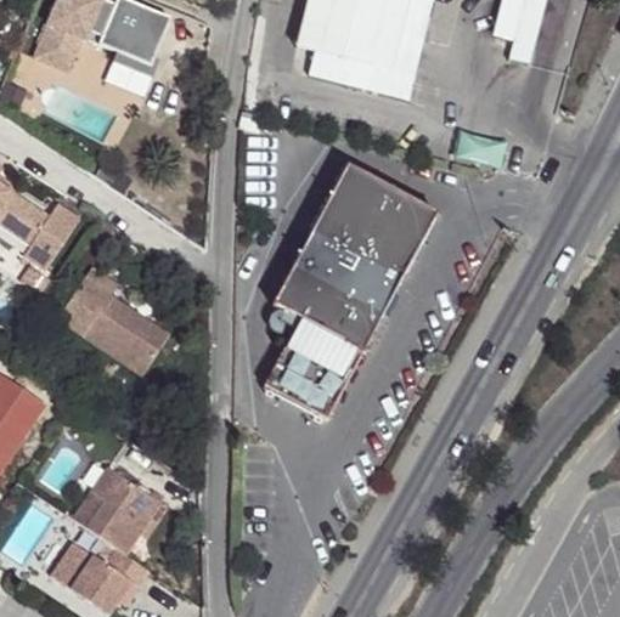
[(128,11),(101,0),(54,0),(32,55),(65,68),(78,37),(111,50),(128,11)]
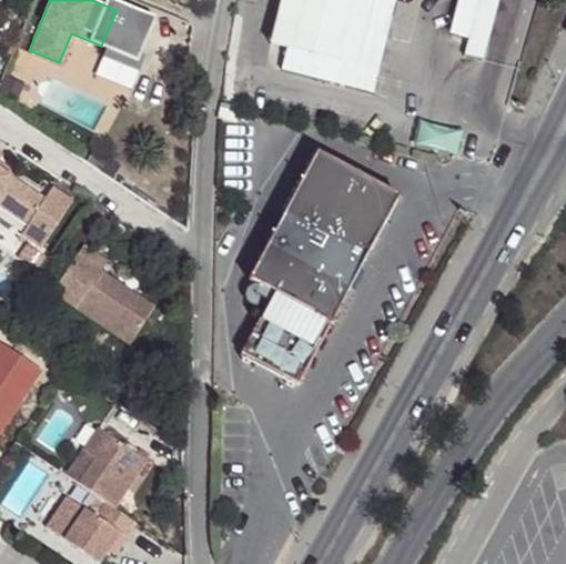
[(291,11),(283,46),(278,67),(363,88),(367,67),(374,68),(376,59),(371,57),(376,33),(382,36),(390,7),(388,0),(276,0),(275,8),(291,11)]
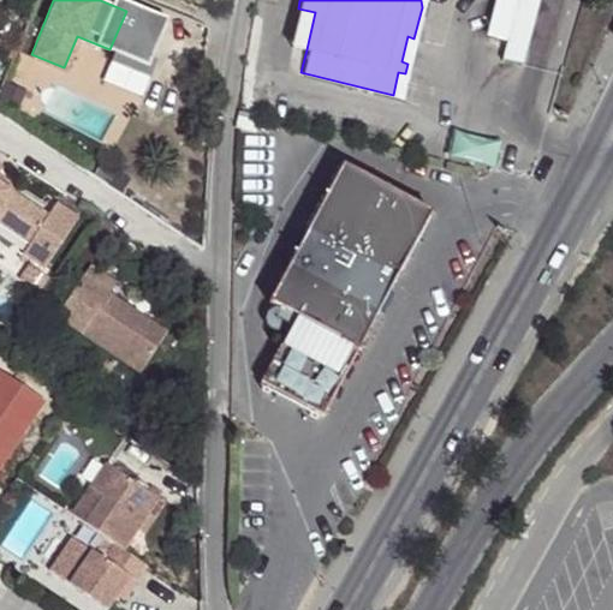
[(530,37),(540,0),(503,0),(495,28),(530,37)]
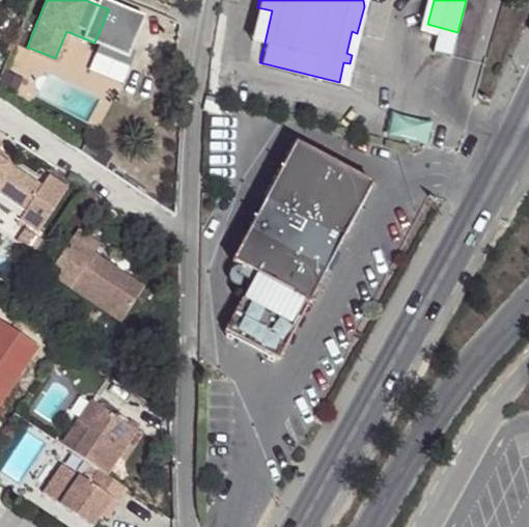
[(111,3),(109,9),(94,43),(110,50),(107,58),(140,72),(146,57),(141,55),(155,21),(111,3)]
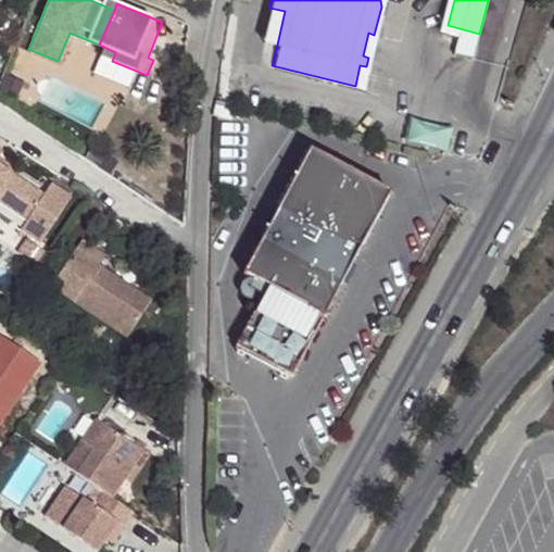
[(262,40),(277,45),(285,11),(269,8),(262,40)]
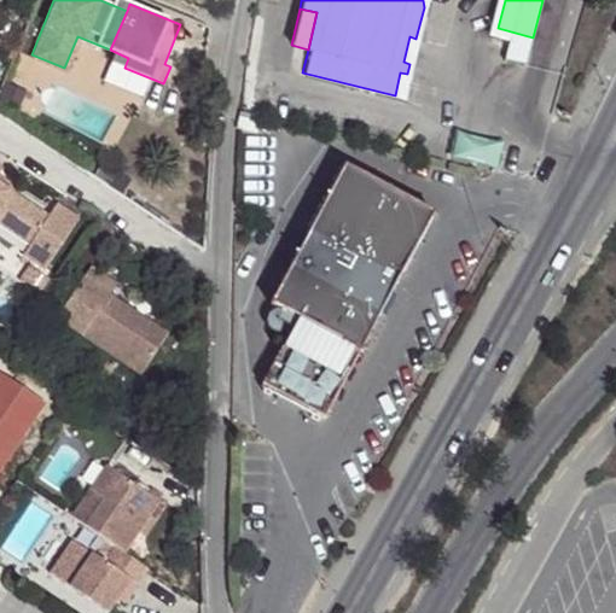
[(410,64),(416,39),(410,36),(404,62),(410,64)]
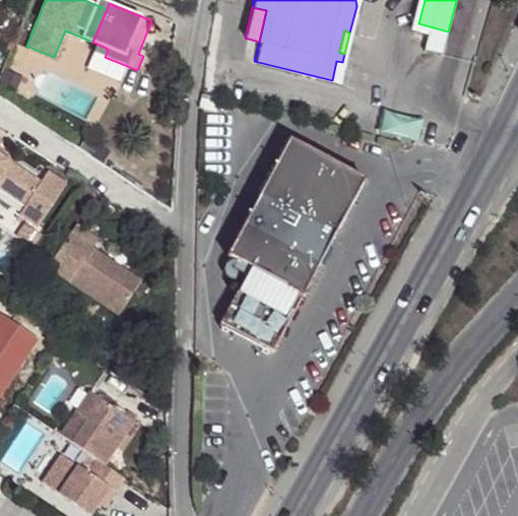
[(336,61),(332,80),(344,76),(342,62),(336,61)]
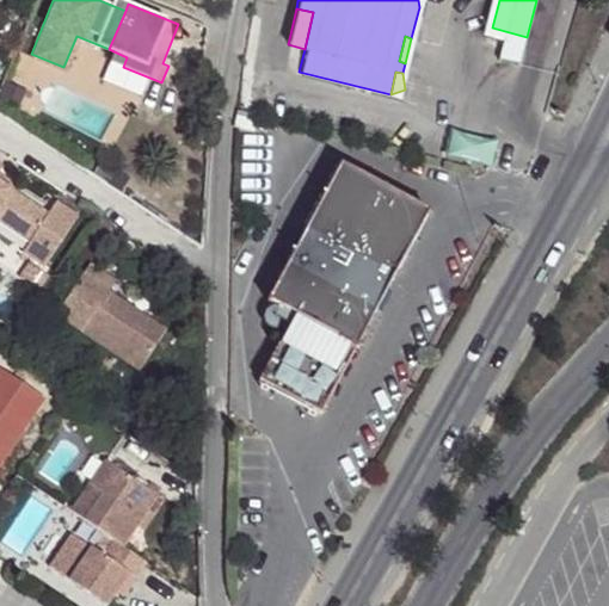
[(92,159),(98,147),(94,143),(87,155),(92,159)]
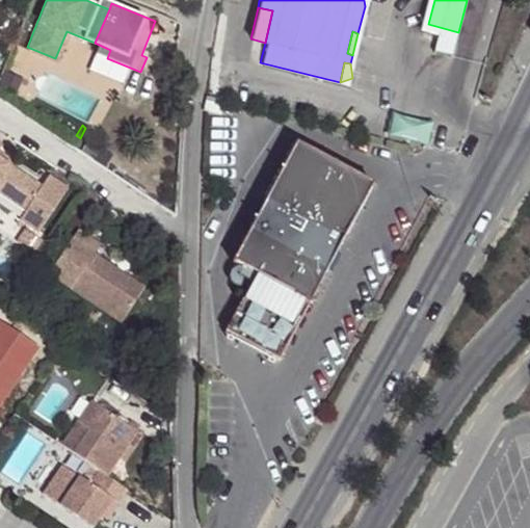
[(374,177),(297,137),(236,257),(259,269),(229,326),(284,354),(374,177)]
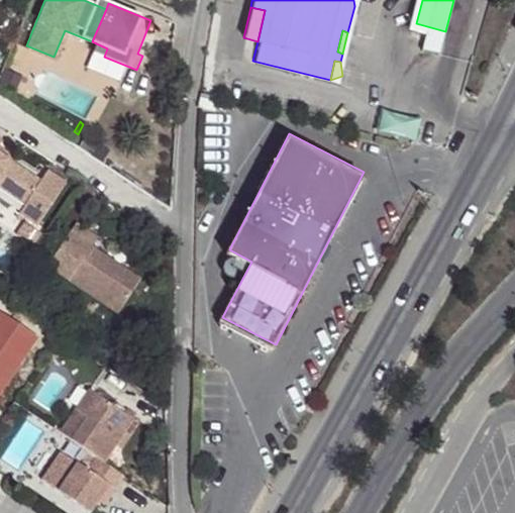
[(0,139),(0,187),(23,203),(17,212),(36,225),(64,182),(46,169),(38,181),(6,160),(0,156),(0,139)]
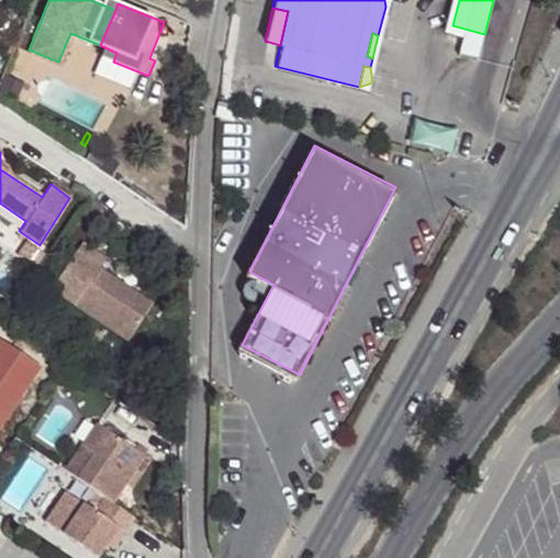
[(10,169),(0,162),(0,169),(7,174),(10,169)]
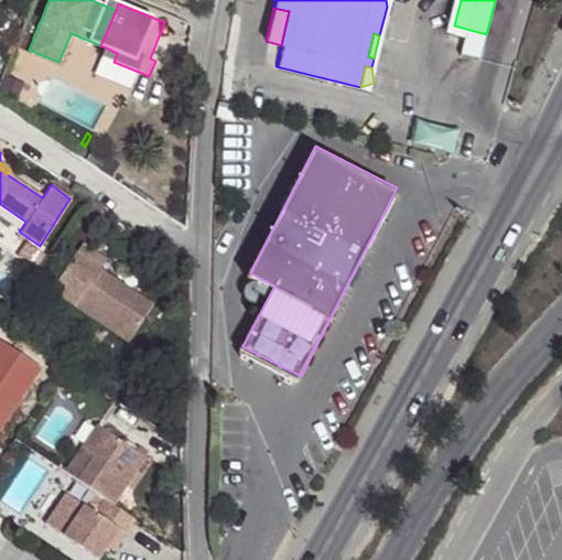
[(107,251),(84,235),(53,283),(130,334),(153,297),(100,261),(107,251)]
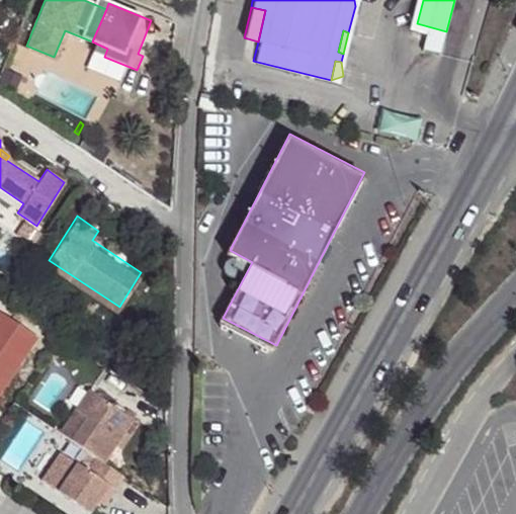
[(33,230),(22,223),(16,234),(26,241),(33,230)]
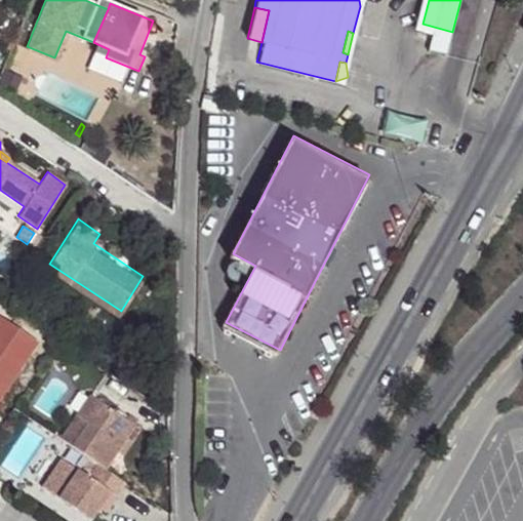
[(0,312),(0,397),(40,337),(0,312)]
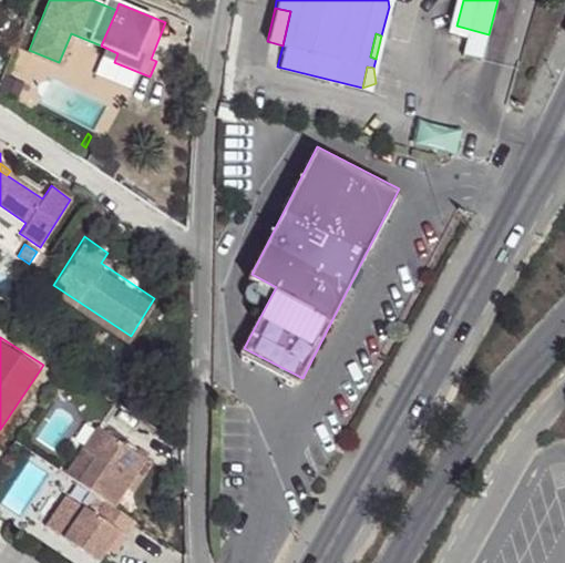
[(57,371),(70,380),(79,367),(64,358),(57,371)]
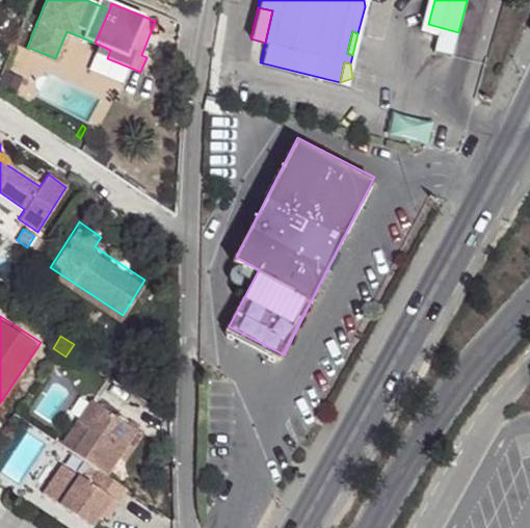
[(97,465),(108,472),(115,476),(127,458),(146,431),(136,425),(99,399),(84,421),(97,429),(81,453),(97,465)]
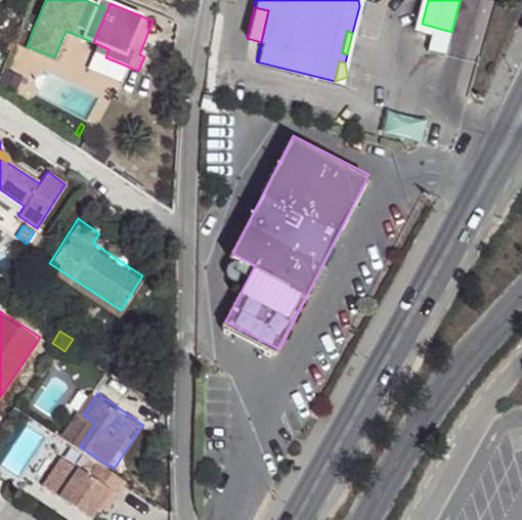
[(80,446),(95,423),(83,415),(68,438),(80,446)]
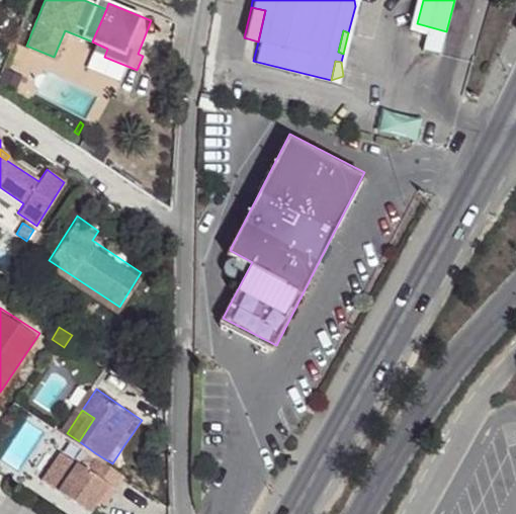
[(131,450),(148,423),(142,420),(123,446),(131,450)]
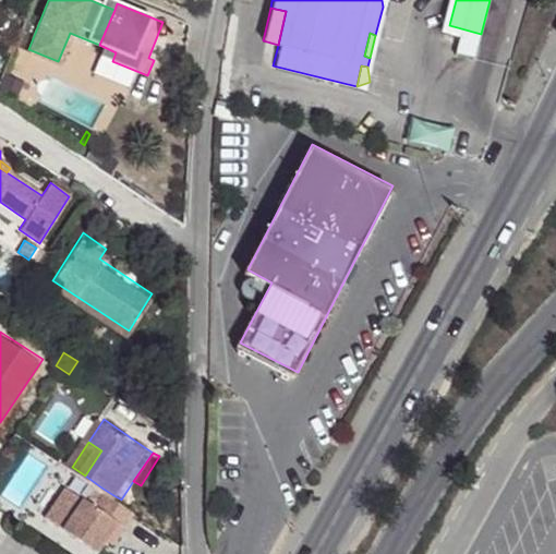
[(113,495),(101,488),(92,502),(104,510),(113,495)]
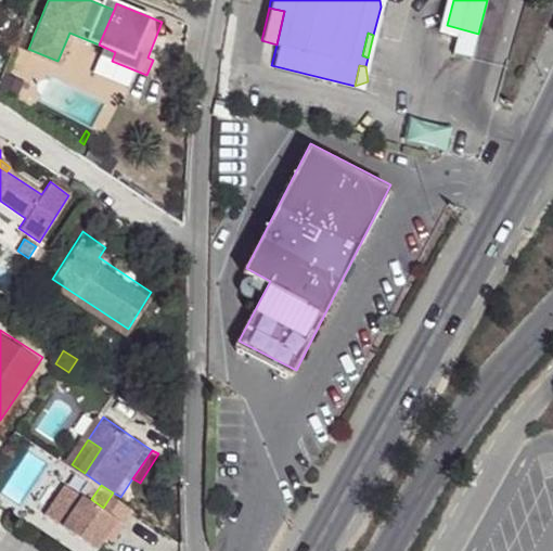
[(120,497),(113,492),(103,508),(91,499),(72,528),(105,550),(114,538),(125,522),(131,526),(142,512),(120,497)]
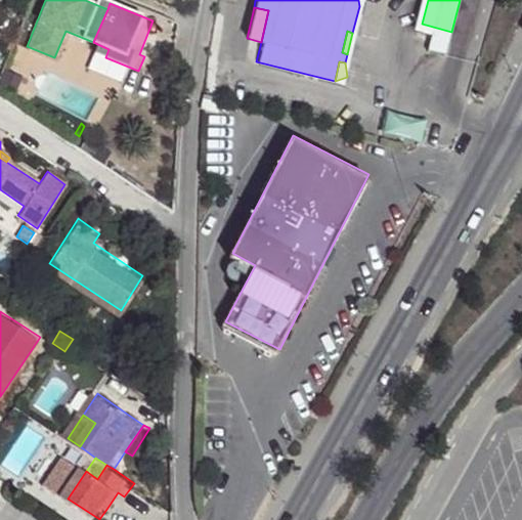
[(115,512),(124,496),(118,492),(107,508),(115,512)]
